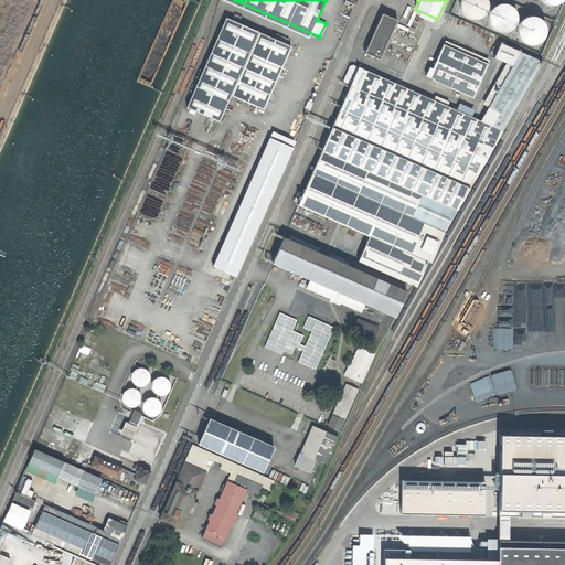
[(480,18),(484,14),(487,10),(488,4),(486,0),(459,0),(459,3),(459,9),(461,13),(465,18),(470,20),(476,20),(480,18)]
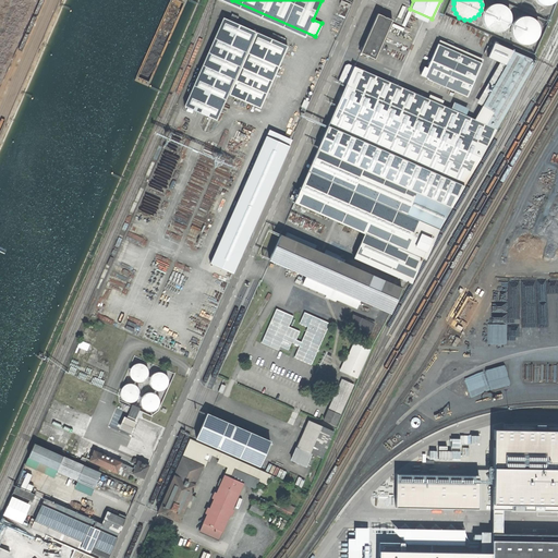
[(502,31),(507,27),(510,23),(510,17),(509,12),(507,8),(502,5),(497,4),(492,4),(487,7),(484,11),(482,16),(482,21),(484,26),(488,29),(493,32),(498,33),(502,31)]
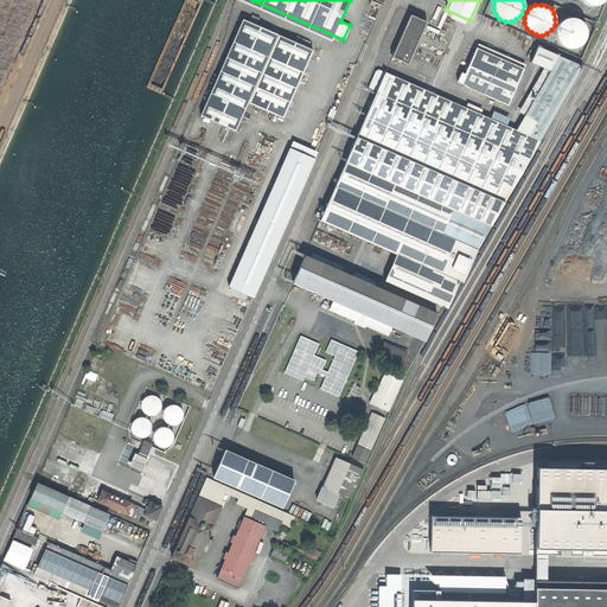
[(410,16),(391,57),(408,64),(426,23),(410,16)]
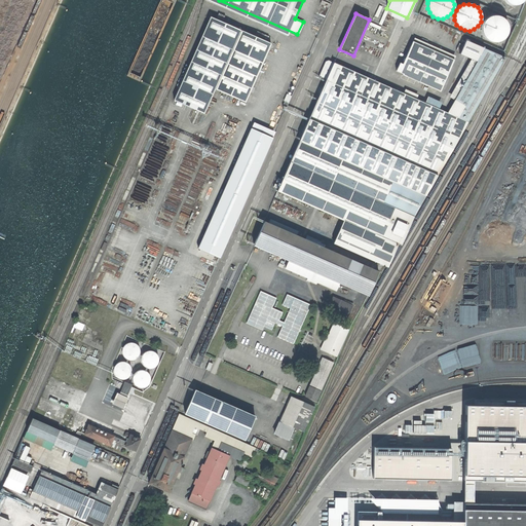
[(501,41),(504,38),(508,33),(508,29),(506,24),(504,20),(500,16),(495,15),(490,16),(486,19),(483,23),(481,27),(481,32),(483,36),(487,40),(491,42),(496,42),(501,41)]
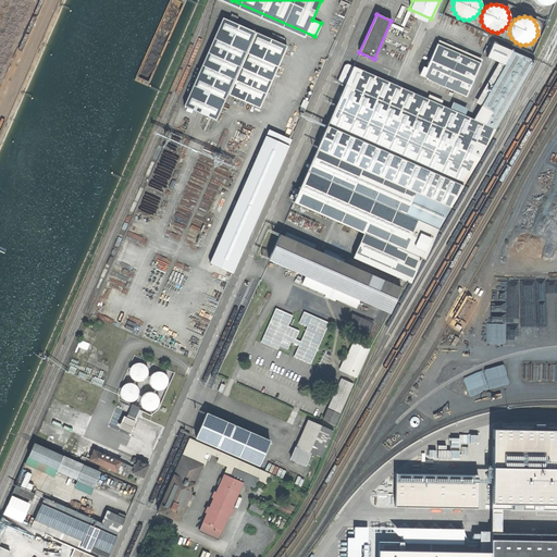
[(287,46),(222,19),(184,106),(215,120),(227,94),(260,108),(287,46)]
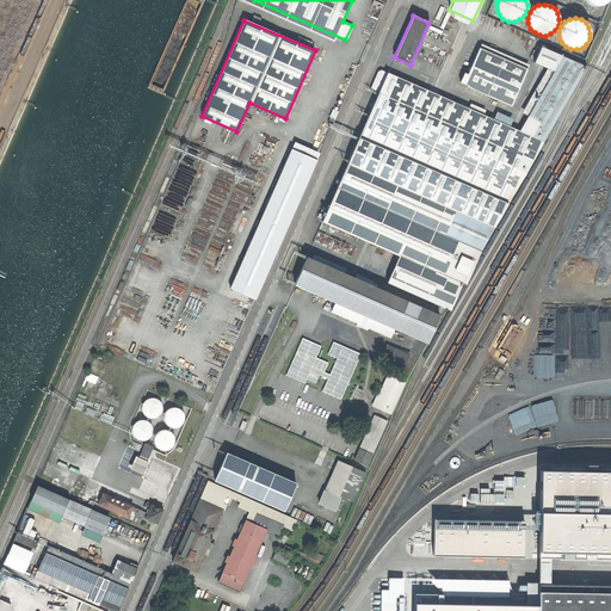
[(554,72),(519,131),(387,73),(378,92),(321,222),(399,255),(387,283),(448,309),(586,67),(541,47),(534,62),(554,72)]
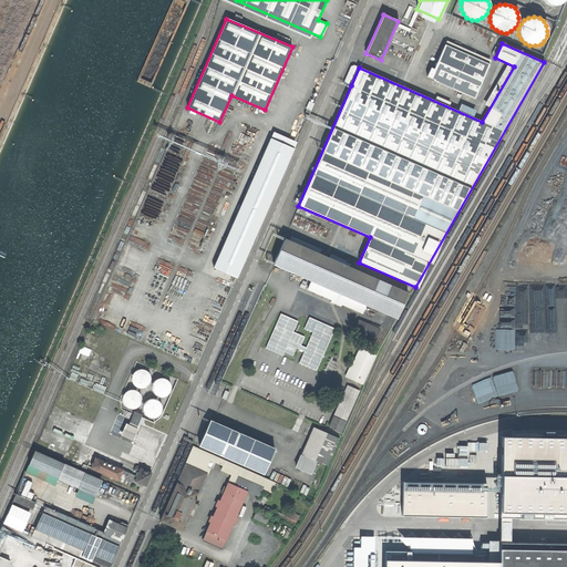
[(431,68),(426,76),(434,80),(433,81),(474,99),(490,64),(444,44),(433,69),(431,68)]
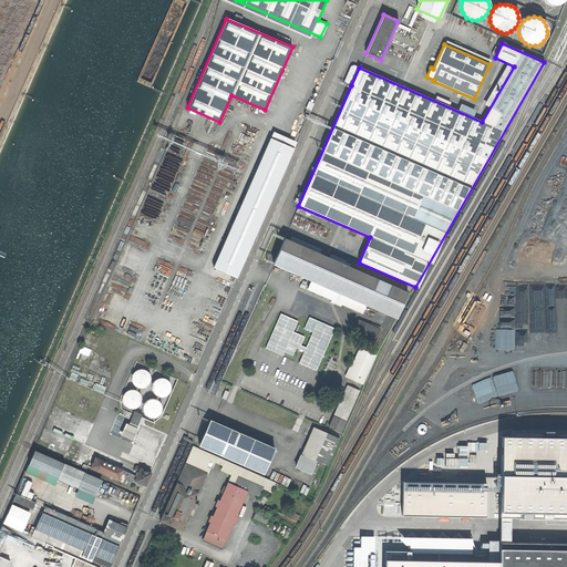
[(359,68),(353,65),(351,66),(343,82),(351,85),(359,68)]
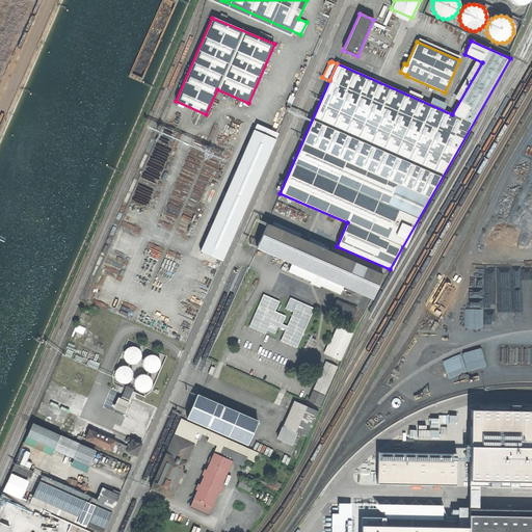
[(277,133),(257,124),(254,130),(275,139),(277,133)]
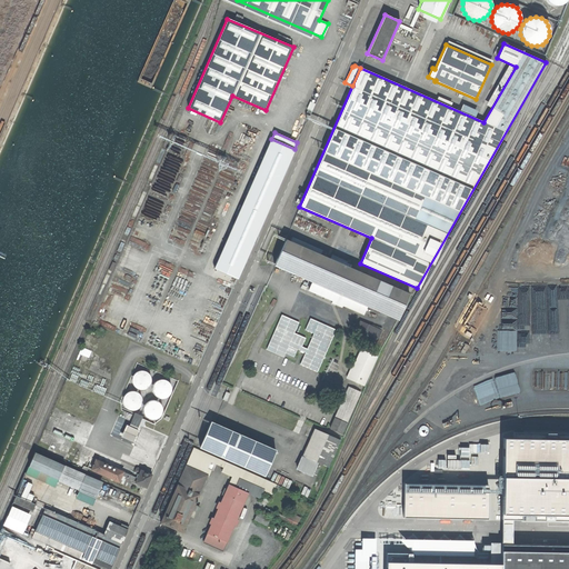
[(271,139),(215,268),(238,279),(295,149),(271,139)]
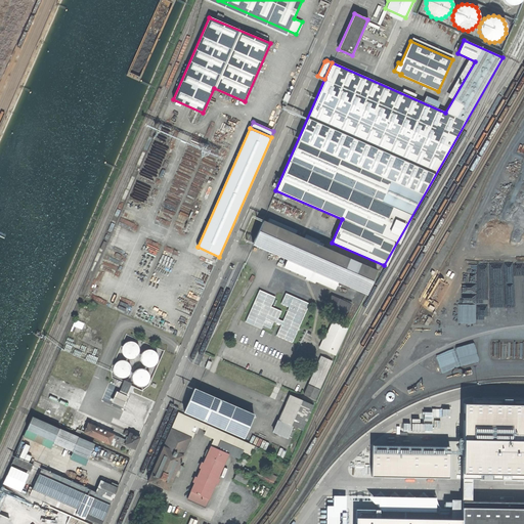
[(263,220),(253,245),(288,260),(338,281),(365,295),(377,270),(263,220)]
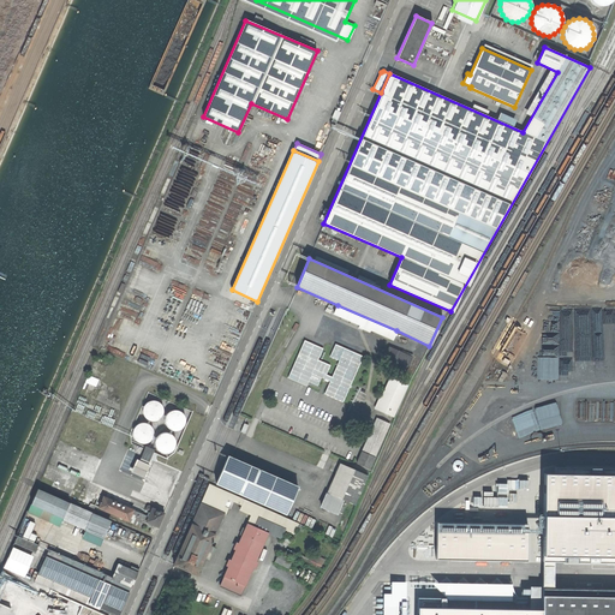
[(396,330),(338,305),(334,314),(359,324),(358,327),(369,332),(370,329),(393,340),(396,330)]
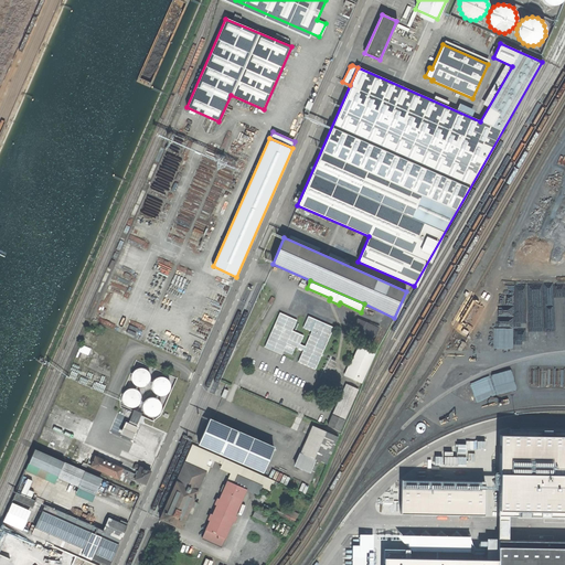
[(305,347),(300,344),(304,336),(291,330),(297,320),(279,312),(265,347),(281,354),(284,351),(291,354),(295,347),(304,350),(298,362),(315,369),(332,331),(315,323),(305,347)]
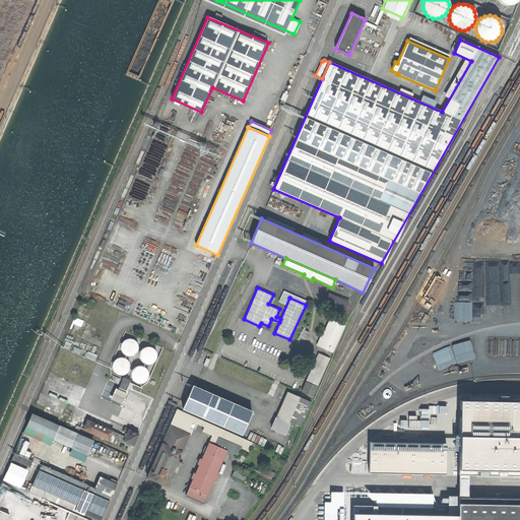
[(326,301),(333,304),(336,297),(329,294),(326,301)]
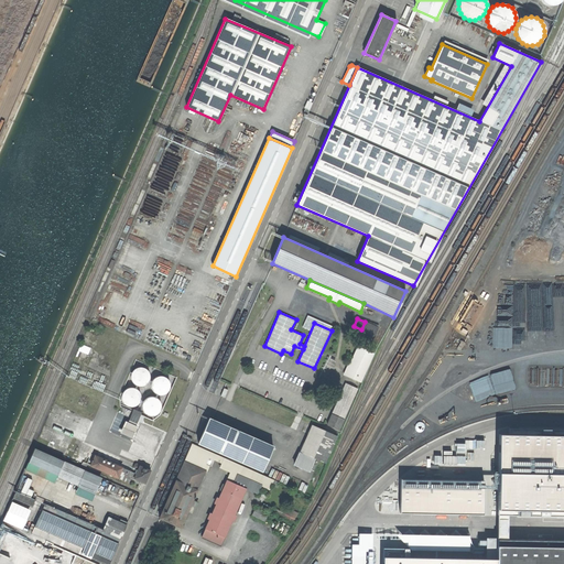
[(361,329),(360,332),(373,337),(378,327),(365,322),(361,329)]
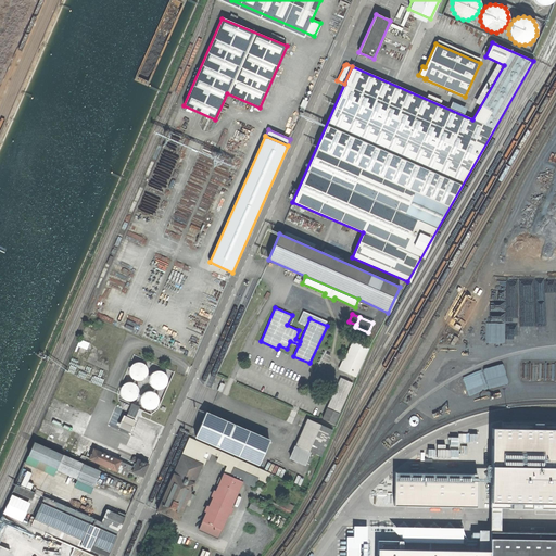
[(368,349),(353,341),(342,365),(341,364),(339,369),(355,377),(368,349)]
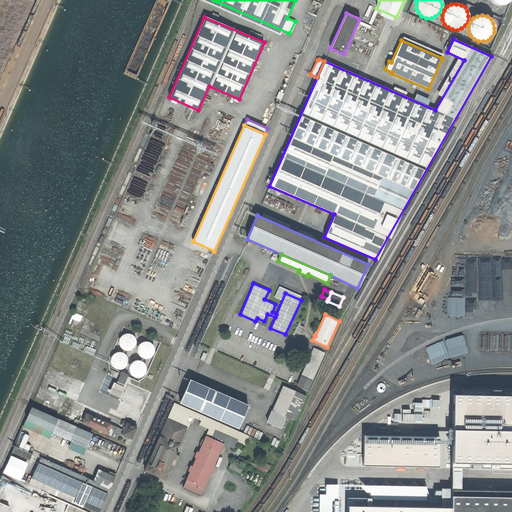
[(135,346),(136,344),(136,342),(135,340),(134,337),(133,336),(131,334),(129,334),(127,333),(125,334),(123,335),(121,336),(120,338),(119,340),(119,342),(119,344),(120,346),(121,348),(123,350),(125,350),(127,351),(130,350),(132,349),(133,348),(135,346)]
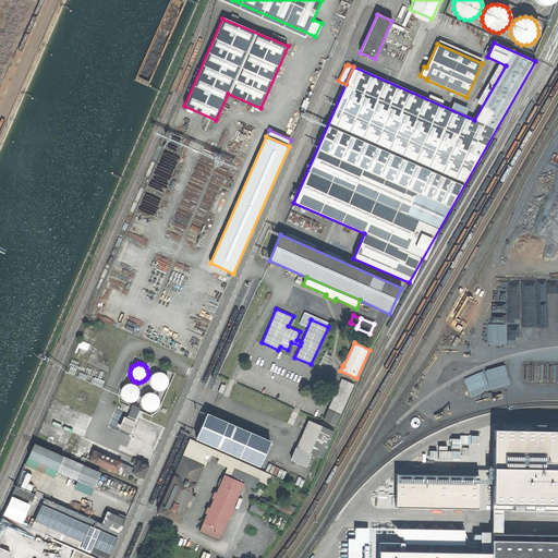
[(167,386),(168,384),(168,381),(168,378),(167,376),(166,375),(164,373),(161,372),(159,372),(156,373),(154,373),(152,375),(150,377),(149,379),(149,381),(149,384),(150,386),(153,388),(155,389),(157,390),(159,390),(161,390),(164,389),(166,388),(167,386)]
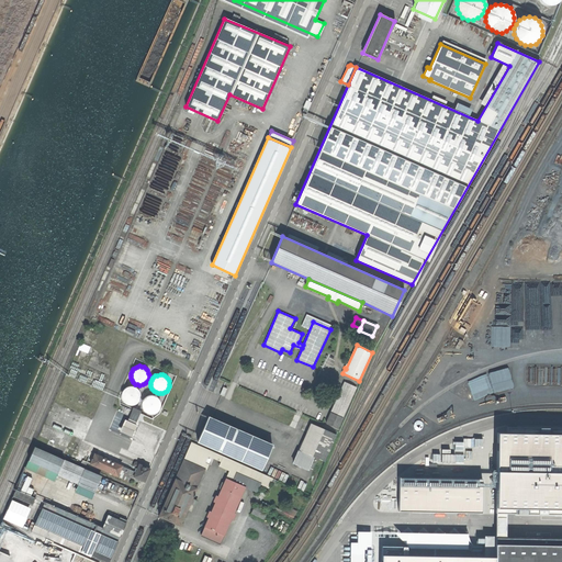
[(344,382),(330,412),(343,417),(356,388),(344,382)]
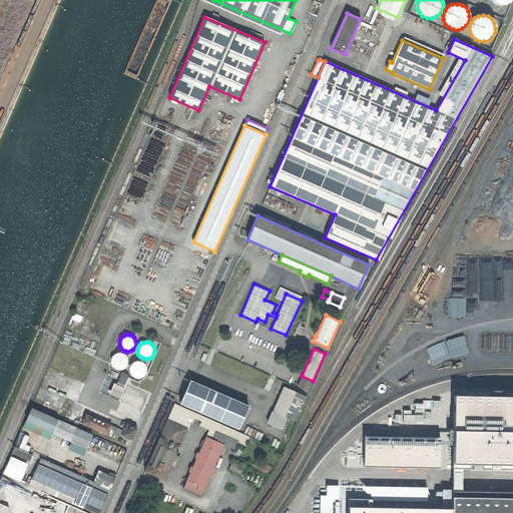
[(127,366),(127,364),(128,361),(127,359),(126,357),(125,355),(123,354),(121,353),(119,353),(117,353),(115,354),(113,356),(111,357),(111,360),(110,362),(111,364),(112,366),(113,368),(115,369),(117,370),(119,370),(121,370),(124,369),(125,367),(127,366)]
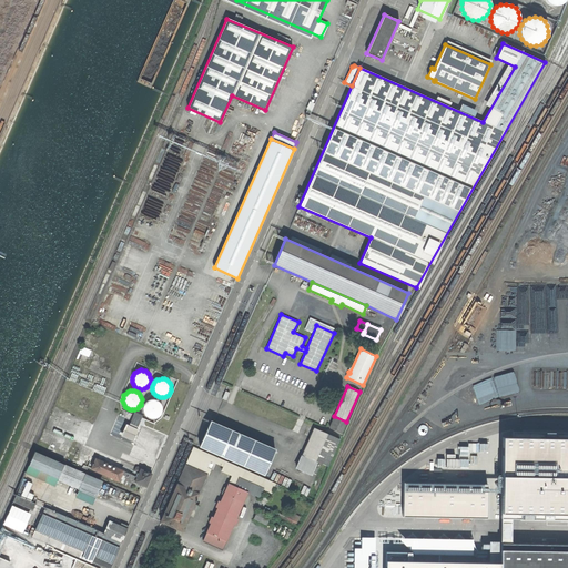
[(161,414),(162,412),(162,408),(162,406),(161,404),(160,402),(158,401),(155,399),(153,399),(150,399),(148,401),(146,403),(144,405),(143,407),(143,409),(144,412),(144,414),(146,416),(149,417),(151,418),(153,418),(155,418),(158,417),(160,416),(161,414)]
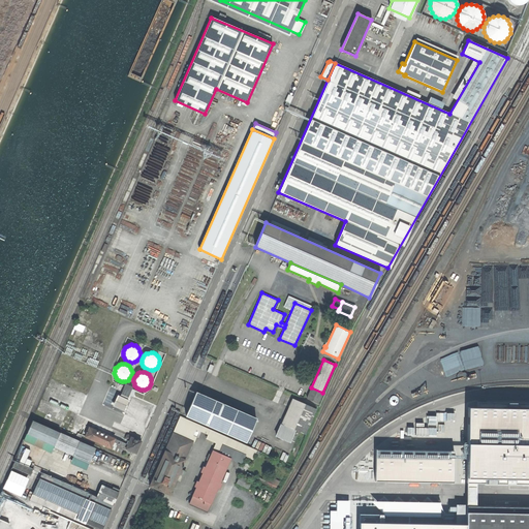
[(132,387),(125,384),(122,392),(129,395),(132,387)]
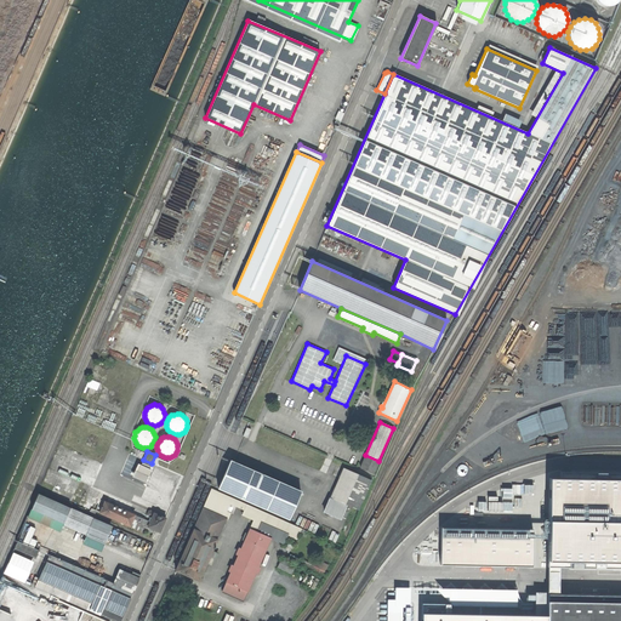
[(379,462),(365,456),(360,467),(374,473),(379,462)]
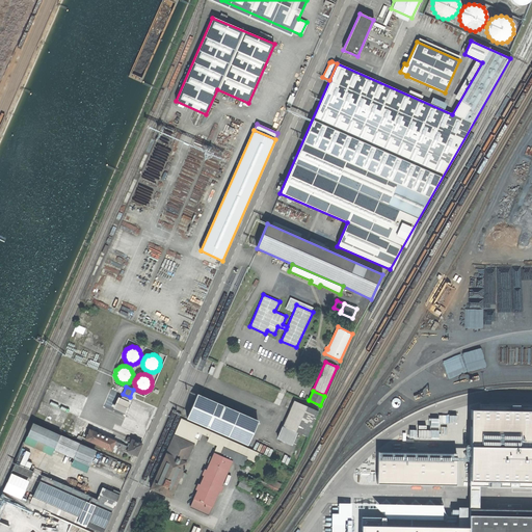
[(197,394),(187,418),(247,445),(258,421),(197,394)]
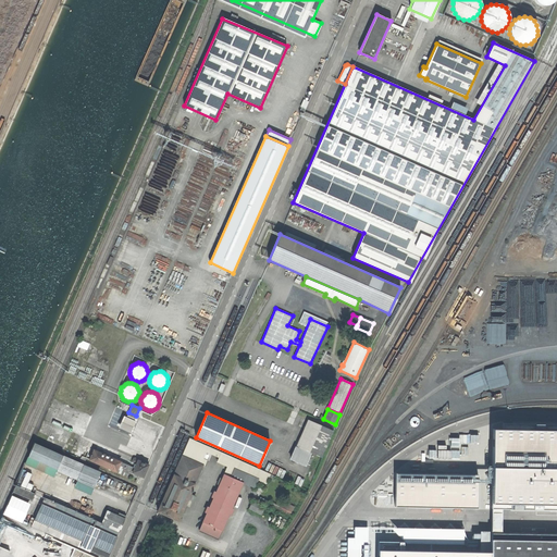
[(136,421),(124,416),(119,428),(131,433),(136,421)]
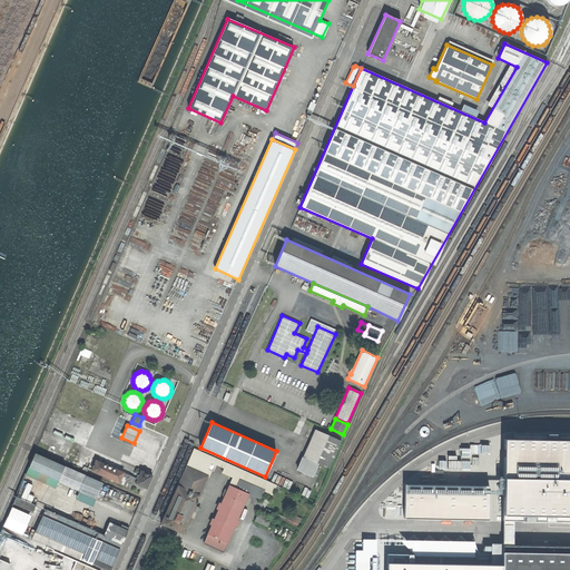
[(341,441),(315,430),(297,470),(312,477),(317,463),(328,468),(341,441)]
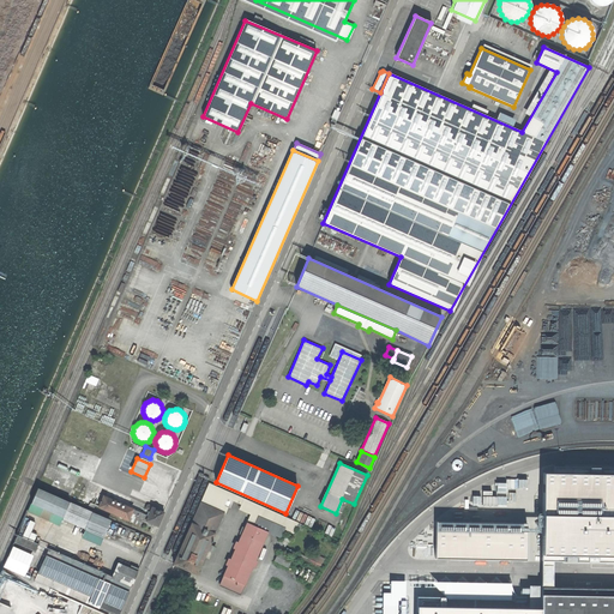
[(613,467),(537,467),(536,559),(613,559),(613,467)]
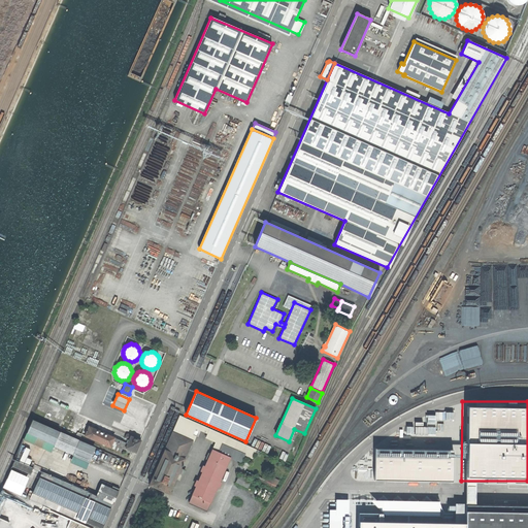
[(195,428),(198,423),(179,416),(176,424),(184,427),(182,430),(193,435),(195,428)]
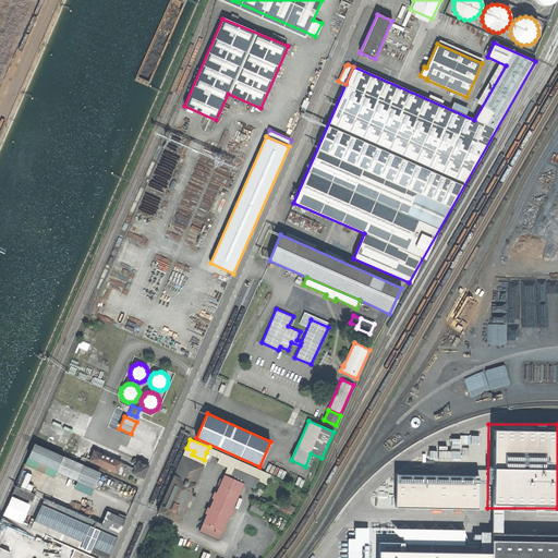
[(77,478),(84,465),(34,444),(25,464),(44,473),(47,465),(77,478)]
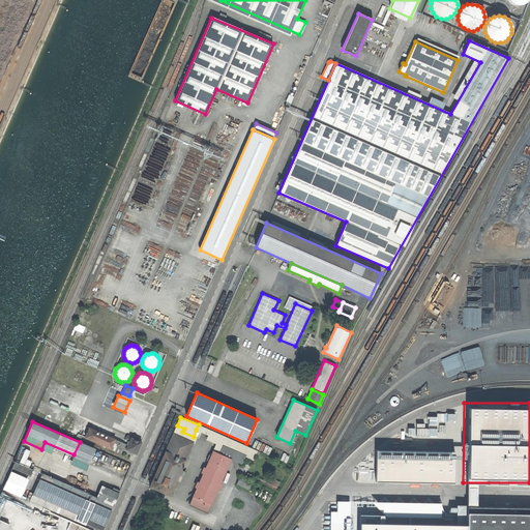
[(82,424),(78,434),(121,453),(123,448),(125,449),(127,445),(82,424)]
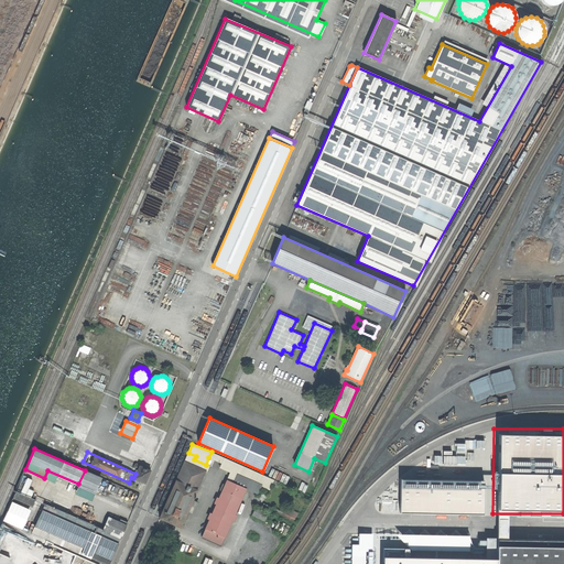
[(279,483),(212,452),(208,457),(221,463),(219,467),(230,472),(237,475),(270,489),(272,484),(278,487),(279,483)]
